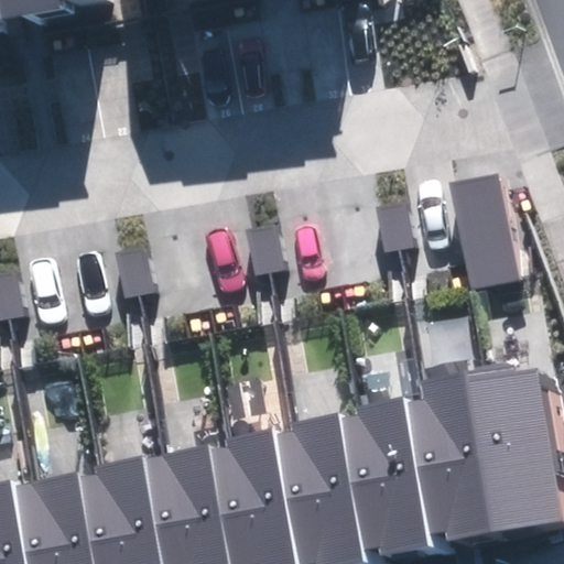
[(87,0),(0,0),(0,19),(88,6),(87,0)]
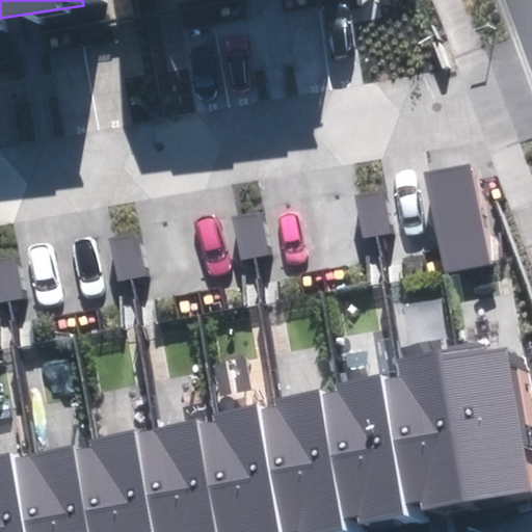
[(424,170),(444,273),(490,264),(472,161),(424,170)]
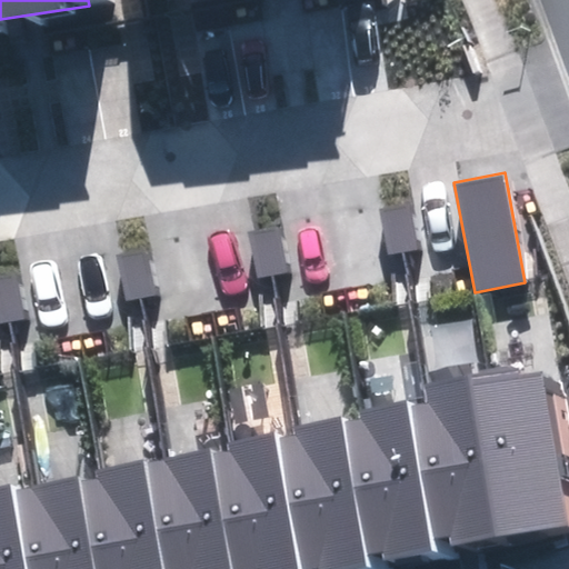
[(380,209),(389,255),(419,249),(410,203),(380,209)]
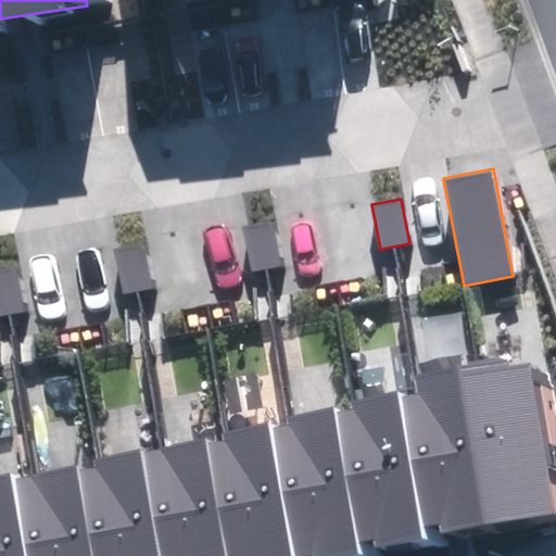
[(243,225),(251,273),(279,268),(272,220),(243,225)]
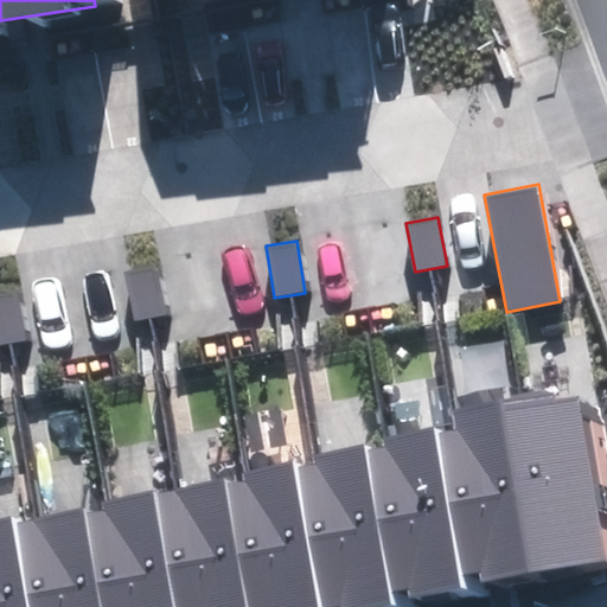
[(125,272),(135,321),(168,314),(158,264),(125,272)]
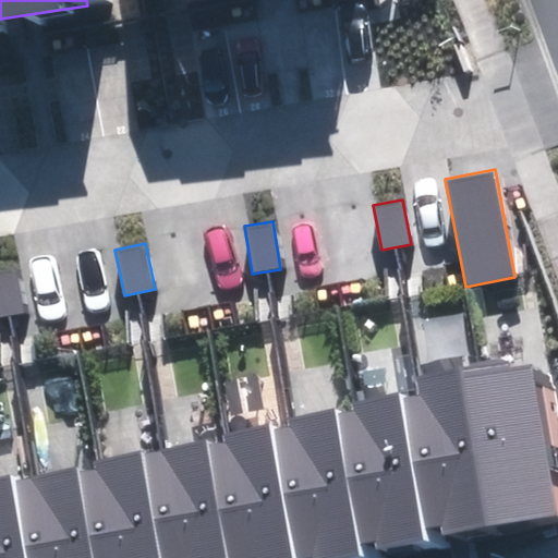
[(0,269),(0,318),(24,315),(15,267),(0,269)]
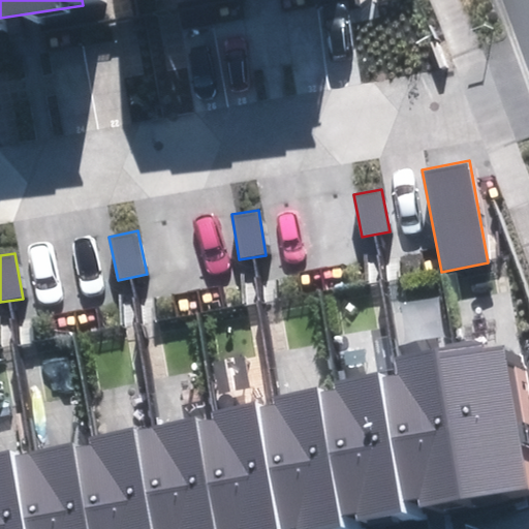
[(0,528),(289,528),(296,528),(336,528),(345,527),(342,514),(354,511),(356,521),(405,511),(403,500),(418,497),(421,507),(528,487),(501,347),(480,351),(478,343),(392,361),(395,375),(380,378),(379,373),(333,381),(335,391),(320,394),(319,385),(275,394),(277,406),(258,410),(257,402),(212,411),(213,419),(205,421),(204,415),(134,429),(134,427),(87,436),(88,443),(12,458),(10,449),(0,450),(0,528)]
